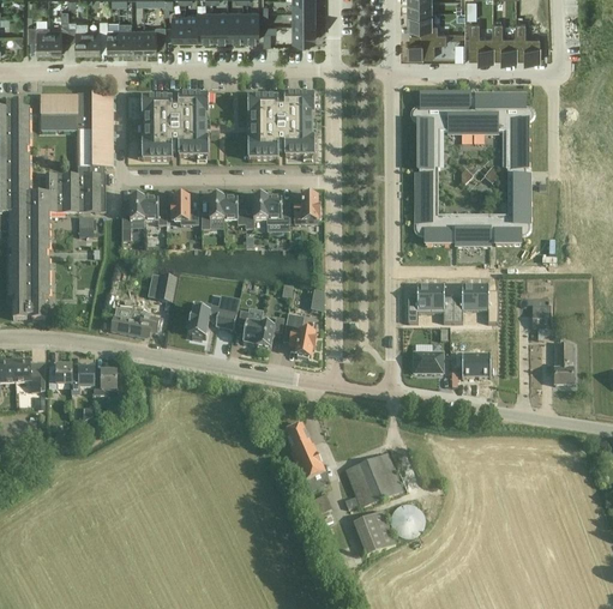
[(292,10),(313,10),(313,0),(292,0),(292,10)]
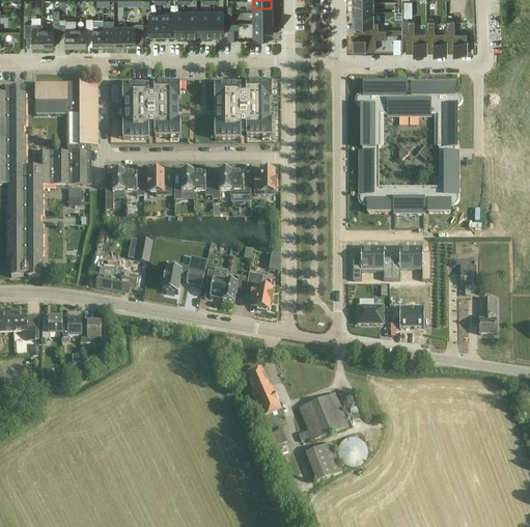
[(352,0),(352,8),(372,8),(372,0),(352,0)]
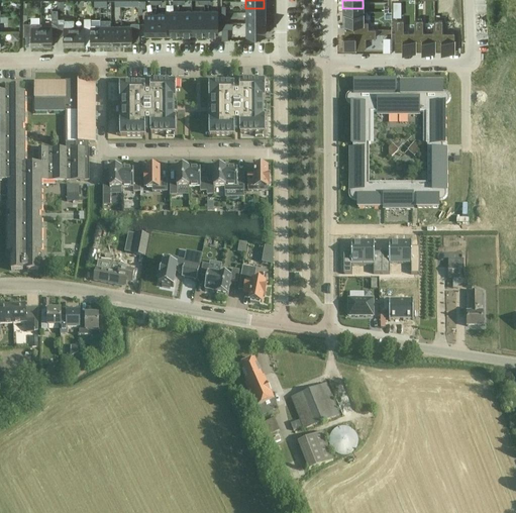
[(169,7),(165,8),(165,10),(166,10),(166,28),(165,28),(165,30),(169,30),(178,30),(178,7),(169,7)]
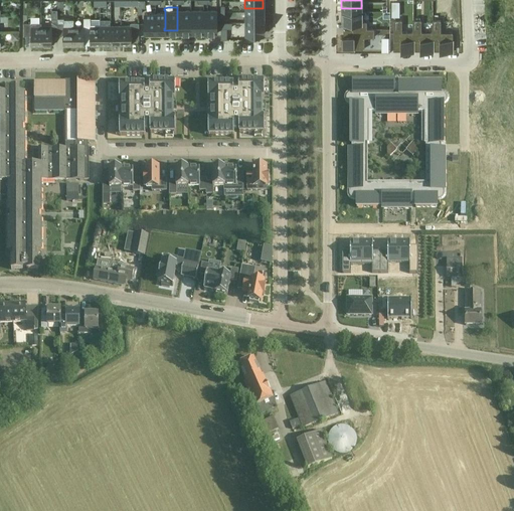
[(180,7),(177,7),(177,30),(180,30),(190,30),(190,7),(180,7)]
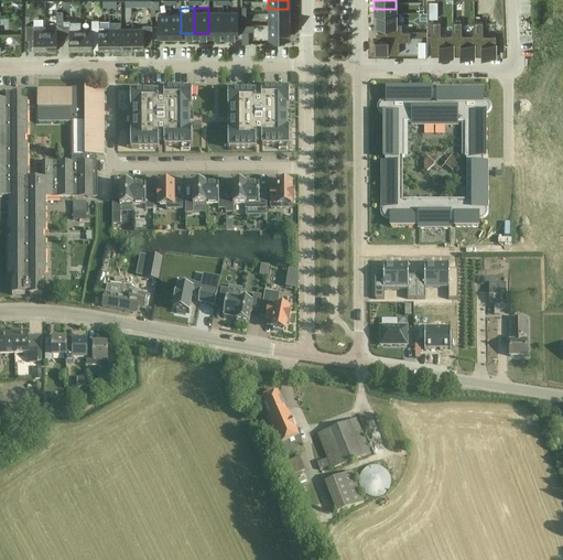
[(210,8),(208,8),(208,33),(210,33),(223,33),(222,8),(210,8)]
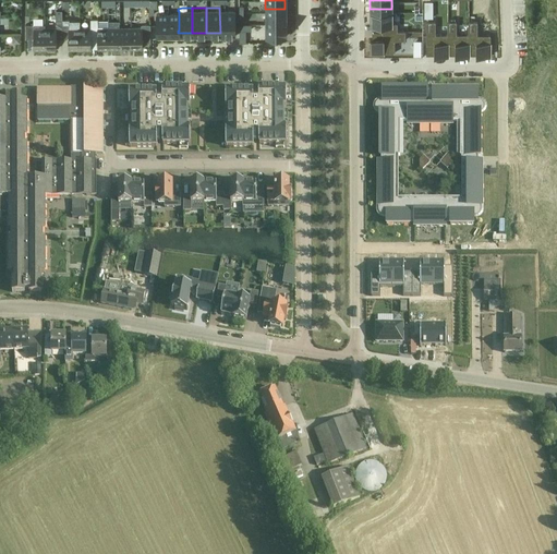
[(220,8),(219,8),(220,33),(221,33),(234,33),(233,8),(220,8)]
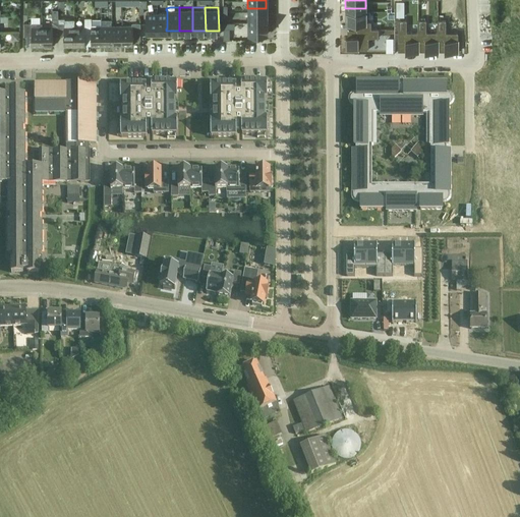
[(266,8),(247,8),(247,19),(266,18),(266,8)]
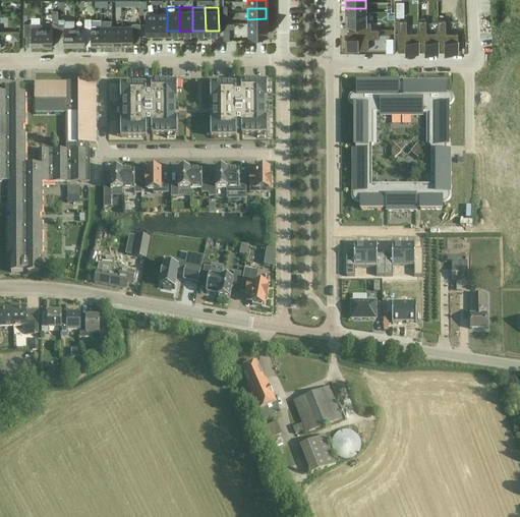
[(365,8),(345,8),(345,19),(356,19),(356,25),(370,25),(370,24),(370,17),(365,17),(365,8)]
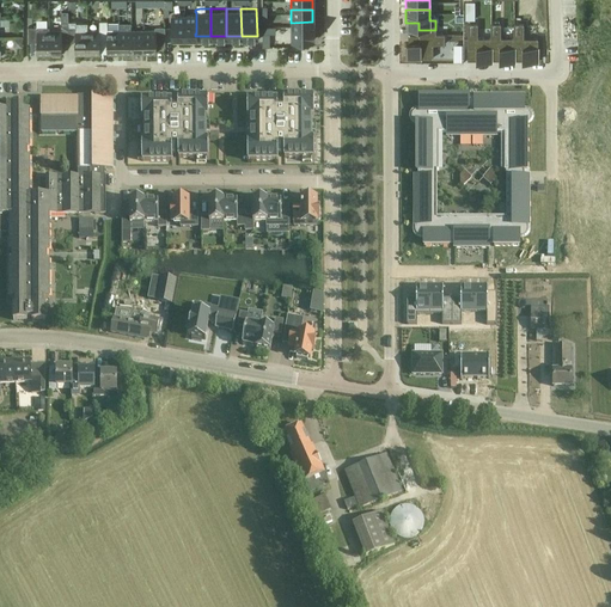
[(183,12),(171,12),(171,34),(183,34),(183,12)]
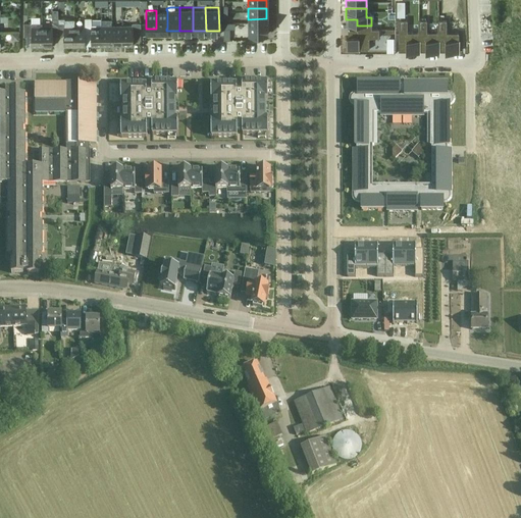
[(158,10),(156,10),(156,29),(158,29),(166,29),(167,29),(167,10),(166,10),(158,10)]
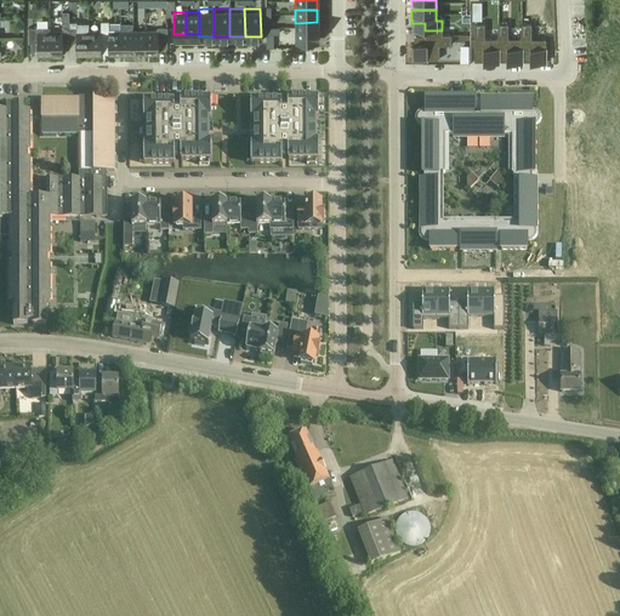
[(68,39),(75,39),(75,51),(87,50),(87,27),(87,18),(75,20),(75,17),(68,18),(68,22),(68,39)]
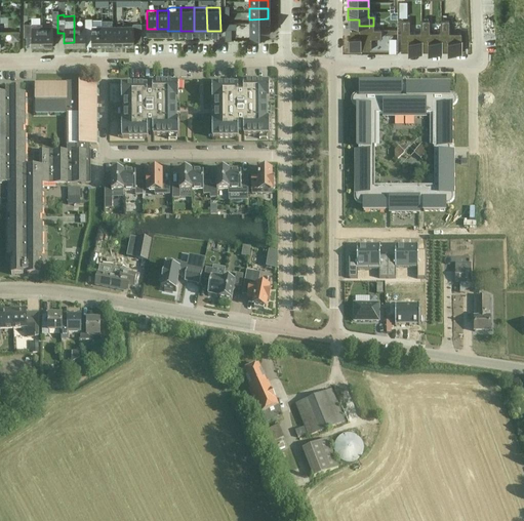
[(74,23),(74,42),(85,42),(85,38),(90,38),(90,23),(90,14),(84,14),(84,23),(74,23)]
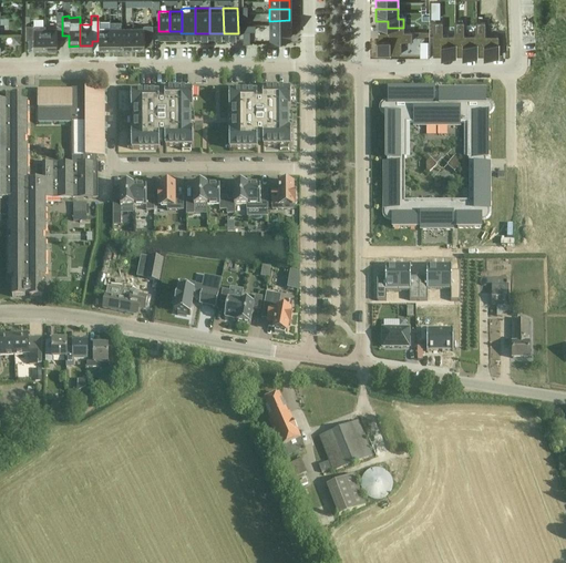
[(57,36),(62,36),(62,20),(62,17),(55,17),(55,24),(45,24),(44,24),(44,47),(57,47),(57,36)]
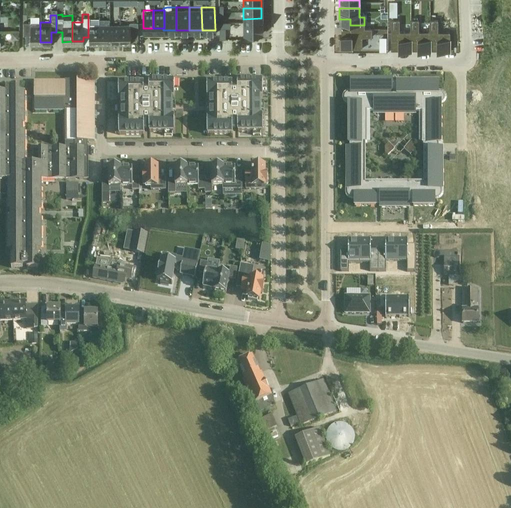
[(398,16),(390,16),(390,37),(397,37),(397,48),(410,48),(410,37),(410,28),(409,28),(399,28),(398,16)]
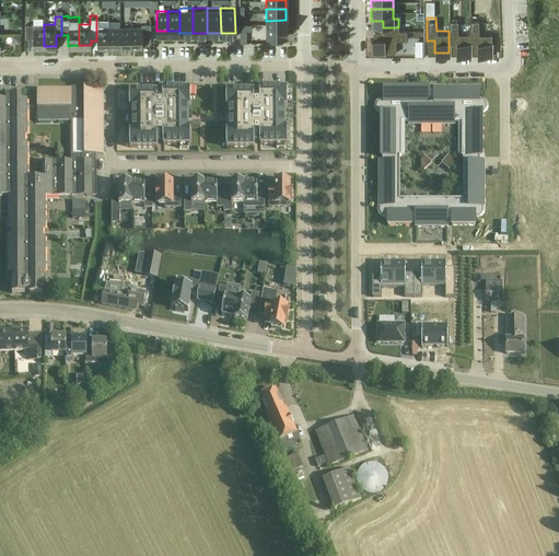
[(457,18),(447,18),(447,31),(449,31),(449,41),(456,41),(456,53),(470,53),(470,41),(470,31),(468,31),(457,31),(457,18)]
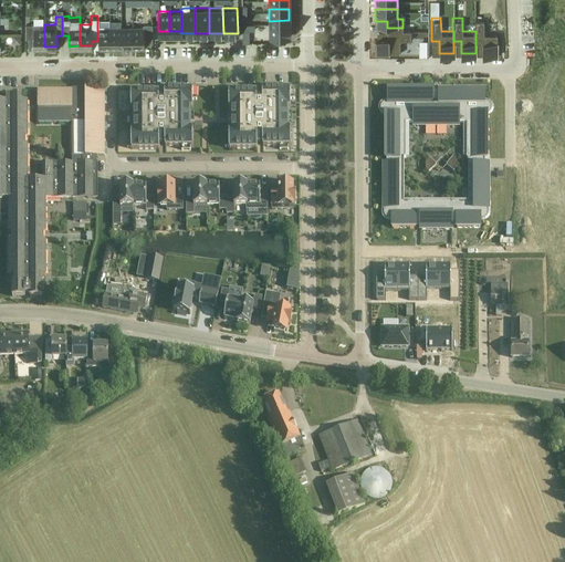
[(483,18),(473,18),(473,31),(475,31),(475,41),(482,41),(482,53),(497,52),(497,31),(483,31),(483,18)]
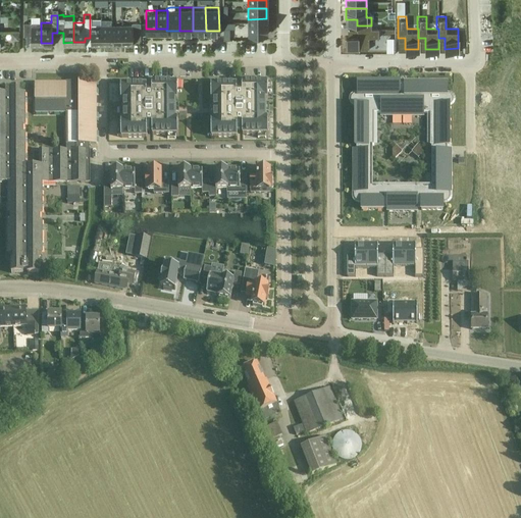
[(41,43),(41,22),(42,22),(42,18),(22,19),(22,34),(31,33),(31,43),(41,43)]
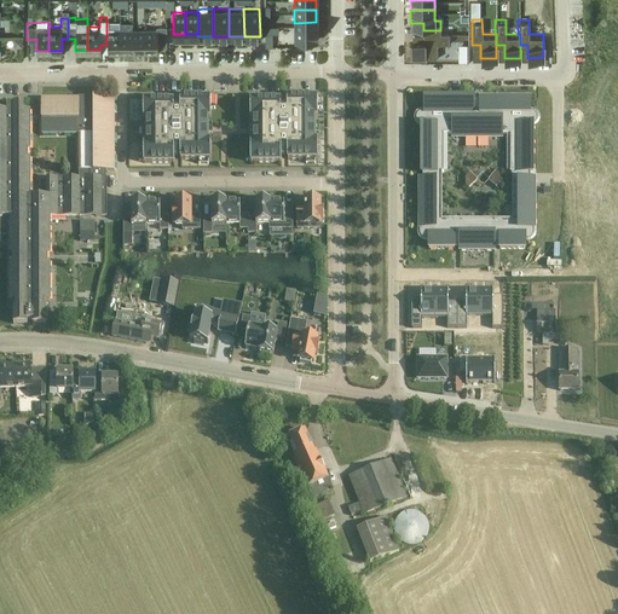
[(316,22),(294,23),(294,36),(316,36),(316,33),(317,33),(317,22),(316,22)]
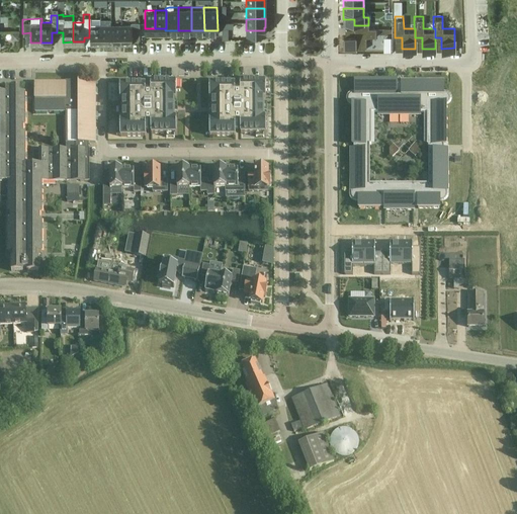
[(132,22),(120,22),(120,41),(132,41),(132,35),(139,35),(139,20),(132,20),(132,22)]
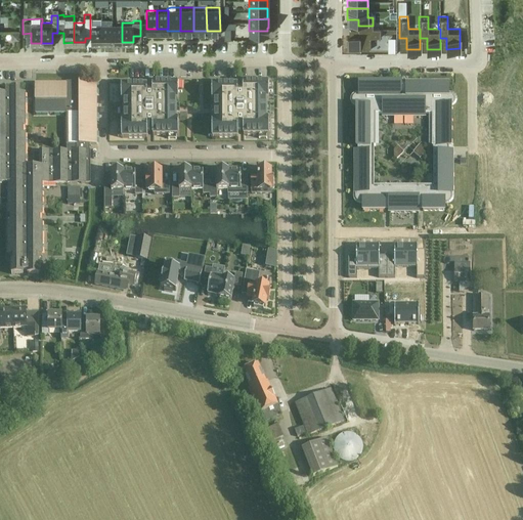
[(90,23),(90,38),(90,42),(101,42),(101,23),(90,23)]
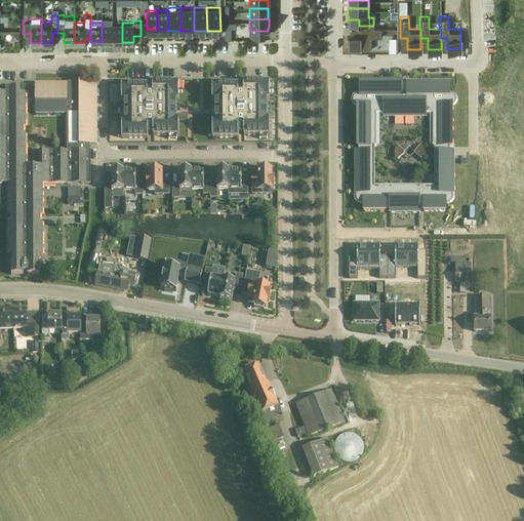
[(102,42),(112,42),(112,23),(102,23),(102,42)]
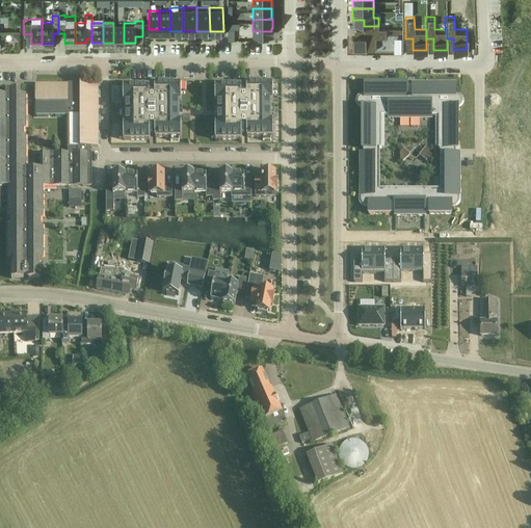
[(113,43),(124,43),(124,23),(113,23),(113,43)]
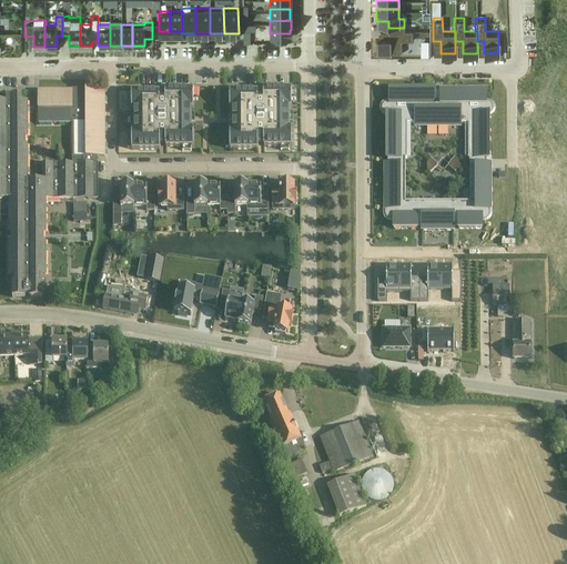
[(388,36),(376,36),(376,50),(401,50),(401,37),(412,37),(412,27),(404,27),(404,28),(388,28),(388,36)]
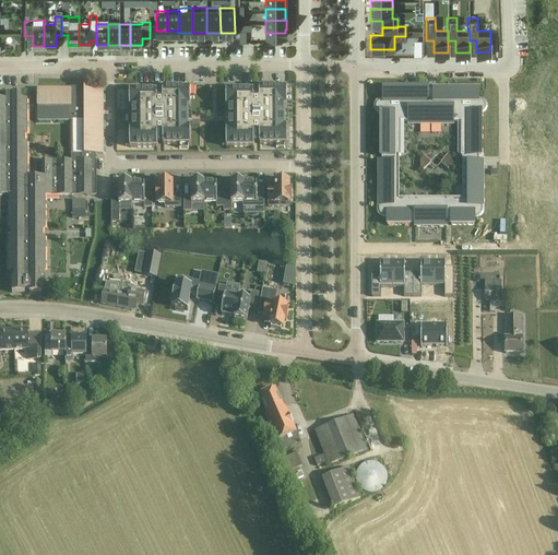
[(81,157),(42,157),(42,174),(26,174),(26,140),(24,140),(24,132),(26,132),(26,97),(21,97),(21,91),(6,91),(6,97),(0,96),(0,201),(8,201),(8,226),(10,226),(10,234),(8,234),(8,269),(13,269),(13,274),(11,274),(11,288),(24,288),(24,286),(28,286),(28,288),(40,288),(40,274),(38,274),(38,269),(45,269),(44,234),(42,234),(42,226),(44,226),(44,192),(95,192),(95,157),(95,151),(102,151),(102,84),(70,84),(70,85),(36,85),(36,118),(70,118),(70,151),(81,151),(81,157)]
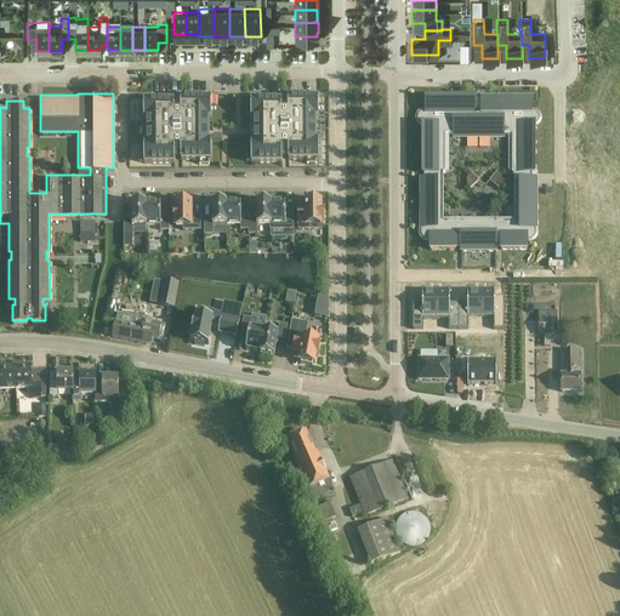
[(180,157),(210,157),(210,136),(208,136),(208,129),(204,129),(204,121),(208,121),(208,113),(210,113),(210,93),(178,93),(180,100),(174,100),(174,97),(142,97),(142,117),(146,117),(146,140),(142,140),(142,159),(174,159),(174,153),(180,153),(180,157)]
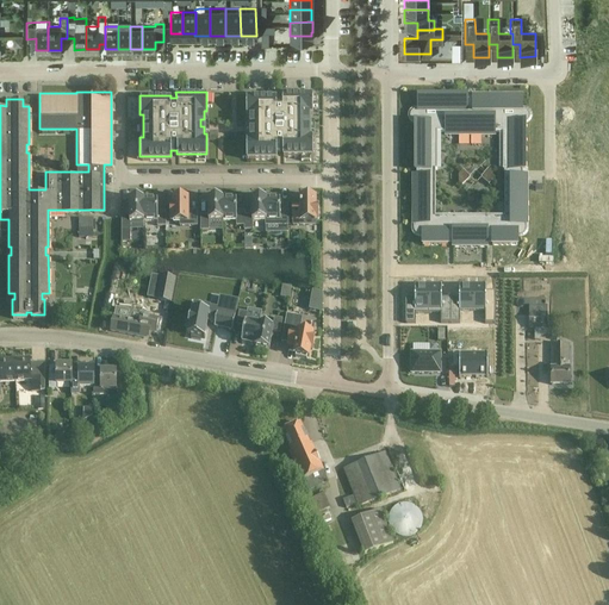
[(312,92),(281,92),(281,98),(275,98),(275,94),(246,94),(246,114),(248,114),(248,122),(252,122),(252,129),(248,129),(248,137),(246,137),(246,156),(275,156),(275,150),(281,150),(281,153),(312,153),(312,133),(309,133),(309,111),(312,111),(312,92)]
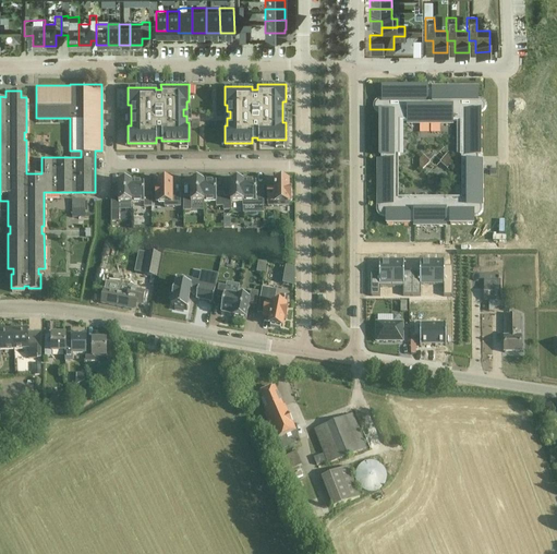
[(379,98),(377,98),(375,99),(375,101),(374,104),(375,106),(376,107),(378,108),(378,152),(379,152),(379,157),(376,157),(376,202),(377,202),(377,204),(377,206),(378,208),(379,211),(380,212),(383,212),(384,212),(385,212),(385,221),(409,221),(409,217),(413,217),(413,223),(445,223),(445,217),(449,217),(449,221),(472,221),(472,212),(474,212),(476,212),(477,211),(479,211),(479,209),(480,208),(480,206),(480,204),(480,202),(481,202),(481,167),(481,157),(476,157),(476,153),(480,153),(480,108),(481,107),(483,106),(483,104),(483,101),(482,99),(481,98),(479,98),(476,98),(476,84),(432,84),(432,87),(426,87),(426,84),(424,84),(382,84),(382,98),(379,98)]
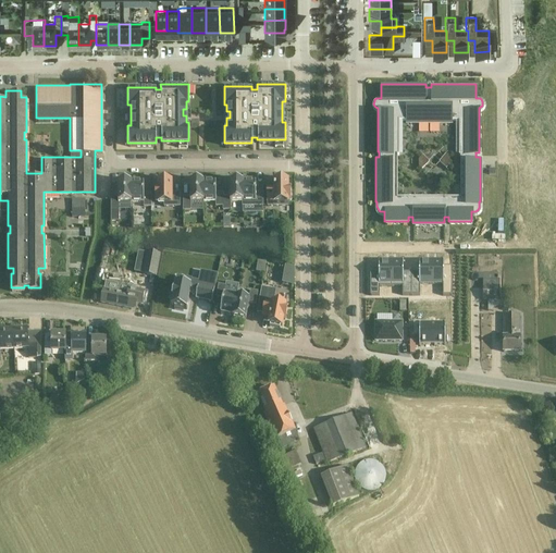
[(287,184),(287,177),(285,177),(285,174),(274,174),(274,177),(273,177),(273,183),(273,185),(273,189),(268,189),(268,187),(267,187),(267,203),(287,203),(287,196),(288,196),(288,184),(287,184)]
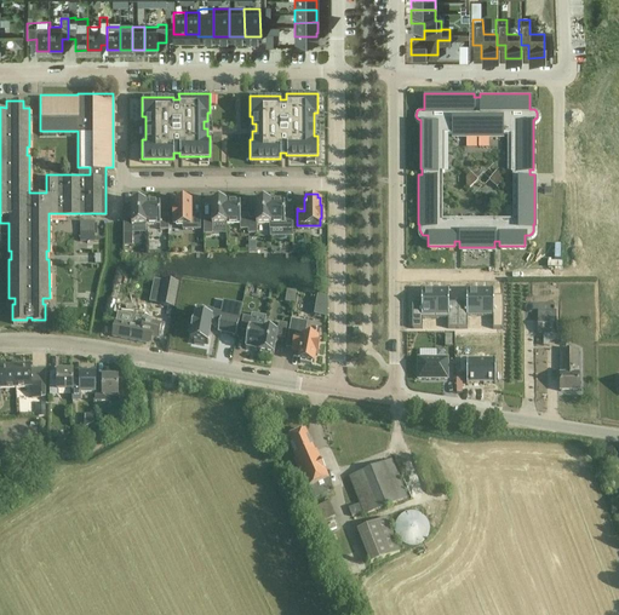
[(145,222),(145,199),(143,199),(143,195),(132,195),(132,199),(130,199),(131,216),(122,216),(122,230),(131,230),(131,229),(145,229),(145,222)]
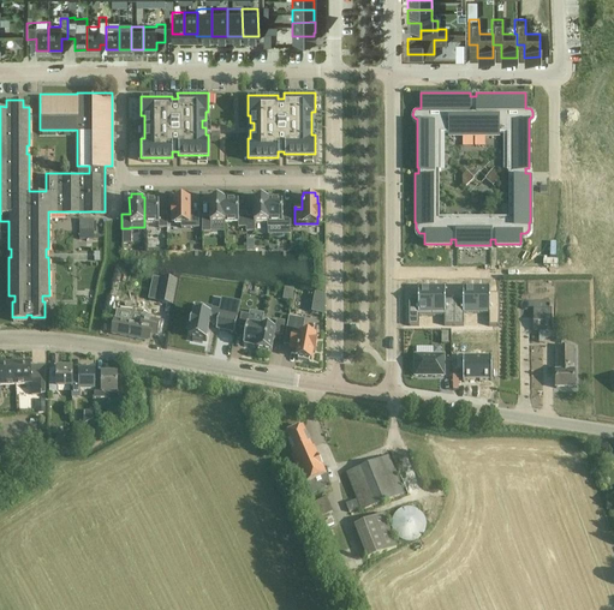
[(174,196),(173,196),(173,204),(171,204),(171,219),(173,219),(173,220),(180,220),(180,223),(197,223),(197,209),(189,209),(188,196),(186,196),(186,193),(174,193),(174,196)]
